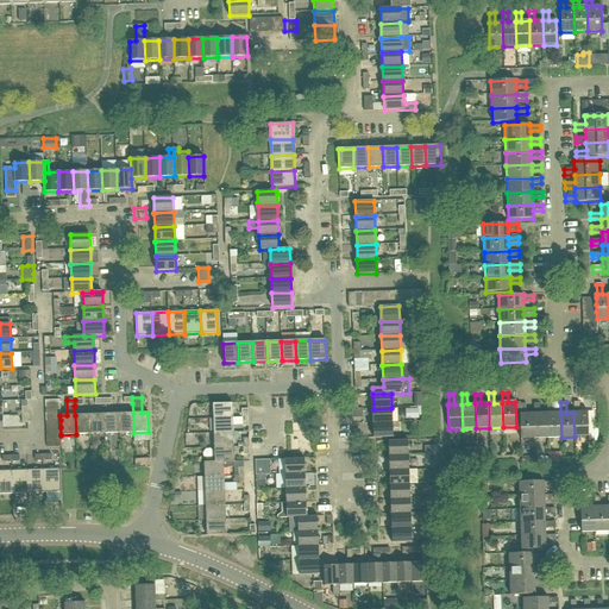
[(573,413),(575,437),(589,437),(588,412),(579,412),(579,402),(573,402),(573,413)]
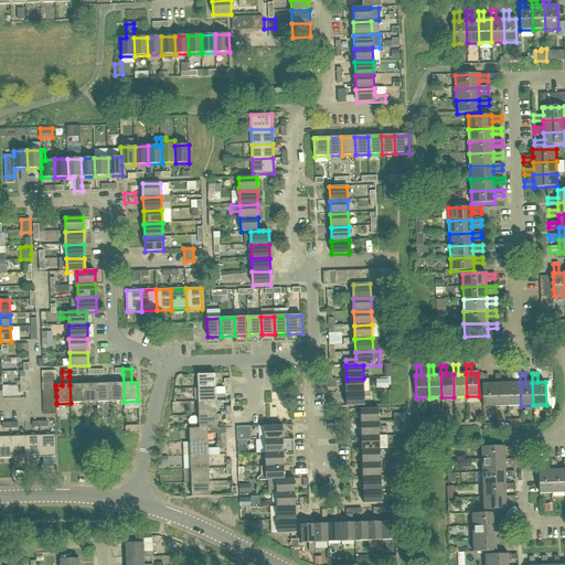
[(198,388),(215,387),(215,374),(198,375),(198,388)]
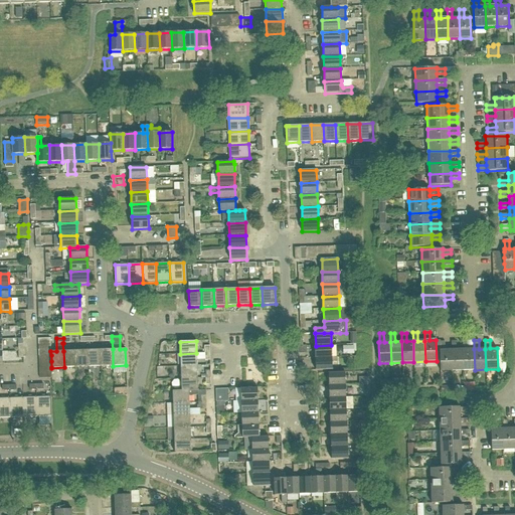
[(452,371),(452,350),(446,350),(445,341),(440,342),(441,350),(440,350),(441,371),(452,371)]
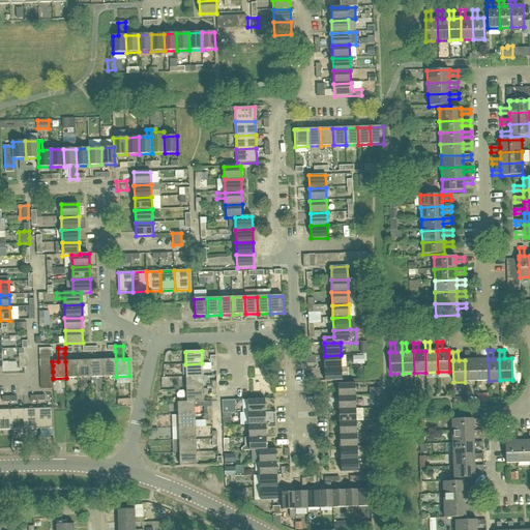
[(477,381),(476,359),(470,360),(469,351),(465,351),(465,360),(465,382),(477,381)]
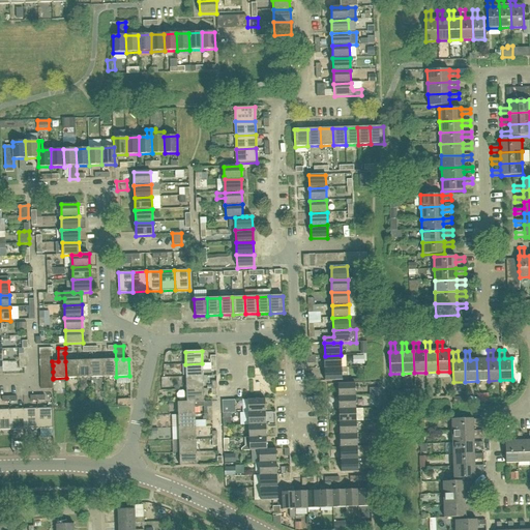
[(489,381),(488,359),(481,359),(481,351),(476,351),(476,359),(477,381),(489,381)]
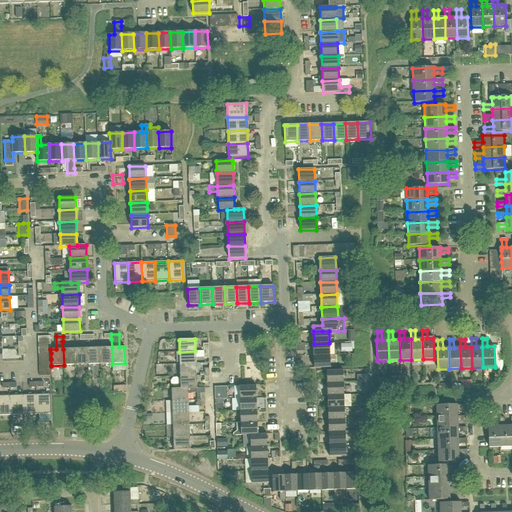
[(314,356),(330,355),(329,343),(314,344),(314,356)]
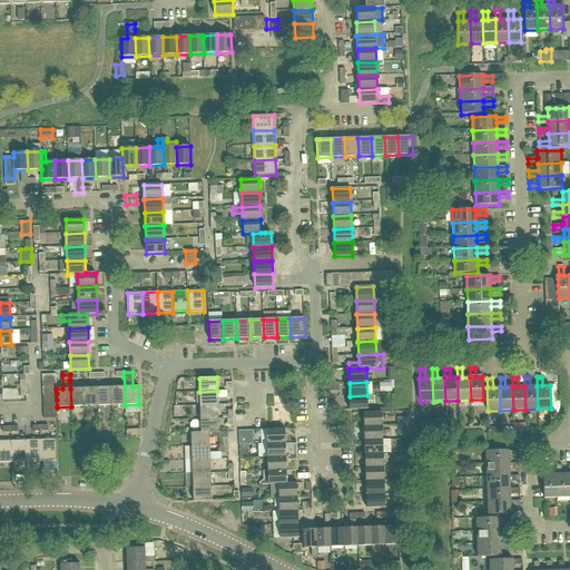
[(111,405),(125,405),(125,386),(111,387),(111,405)]
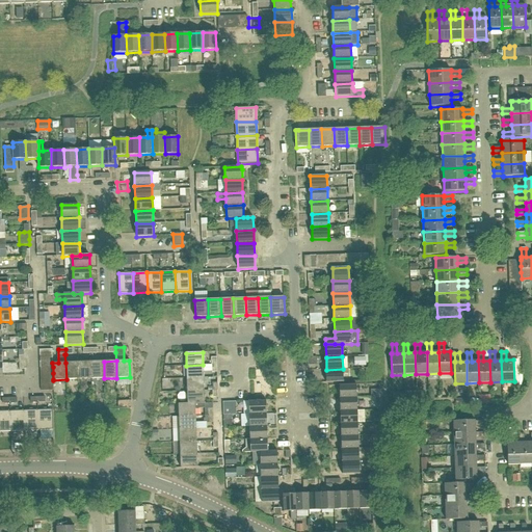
[(67,379),(79,379),(78,362),(65,363),(67,379)]
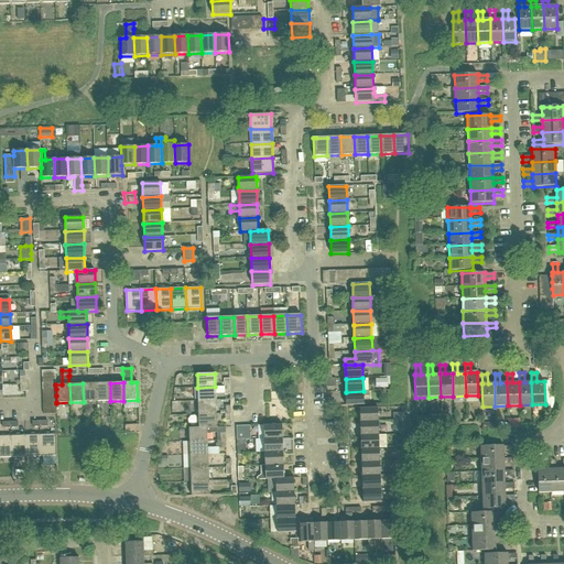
[(84,402),(97,401),(97,383),(83,383),(84,402)]
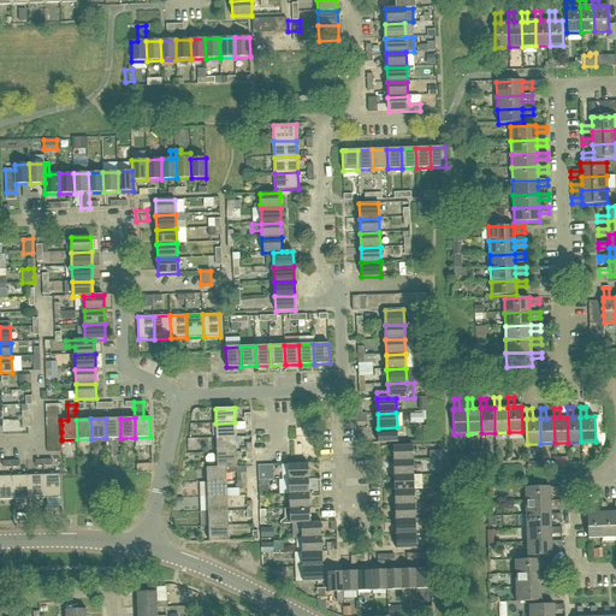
[(106,438),(120,438),(120,419),(106,419),(106,438)]
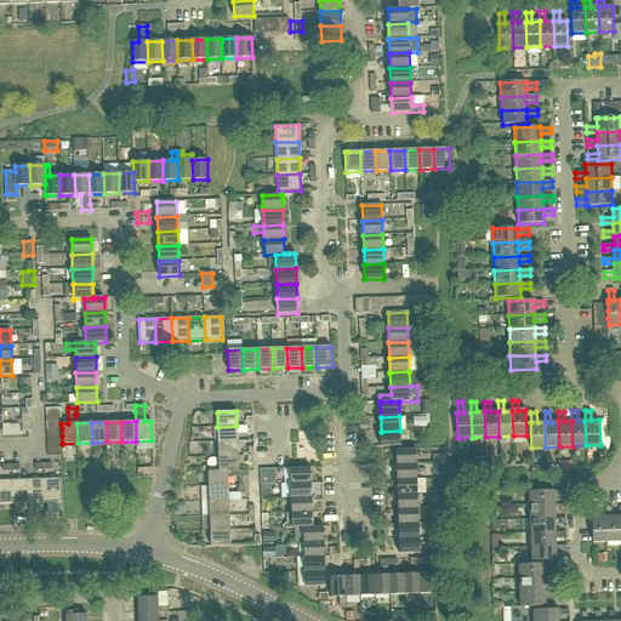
[(218,442),(238,442),(237,426),(217,427),(218,442)]
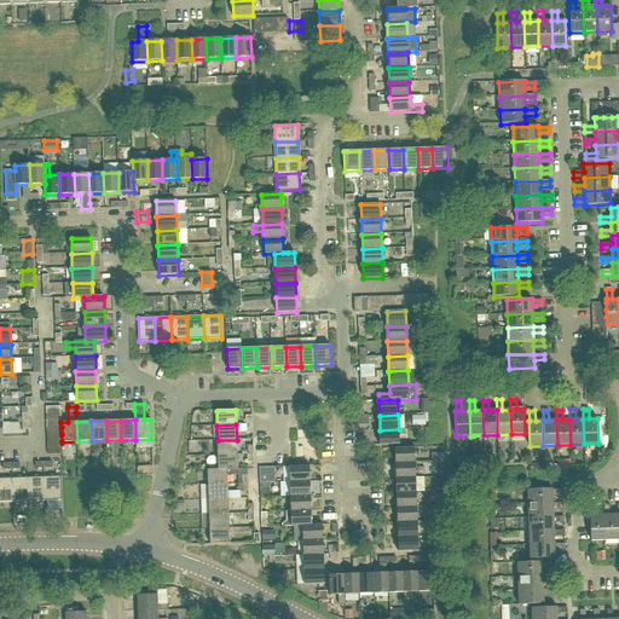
[(381,445),(399,445),(399,429),(380,431),(381,445)]
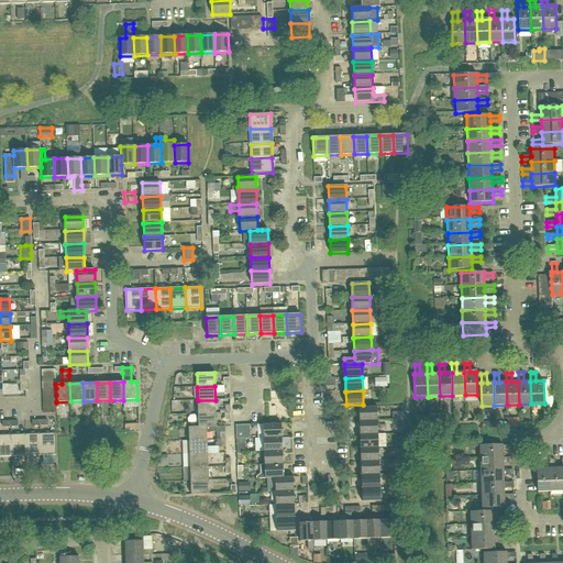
[(198,414),(216,414),(216,400),(198,400),(198,414)]
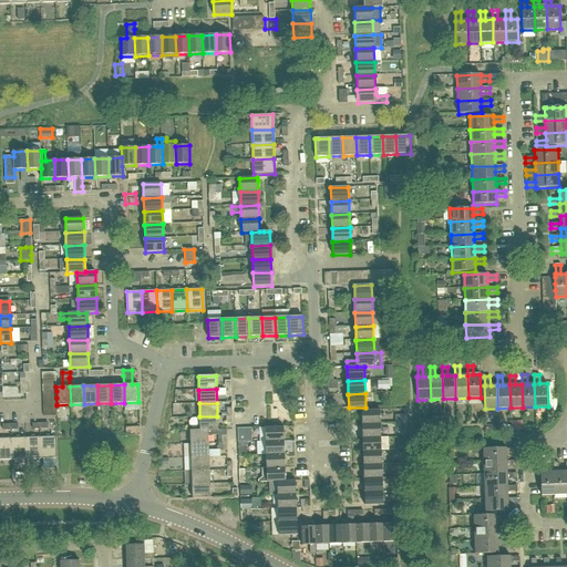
[(362,424),(380,424),(380,410),(361,411),(362,424)]
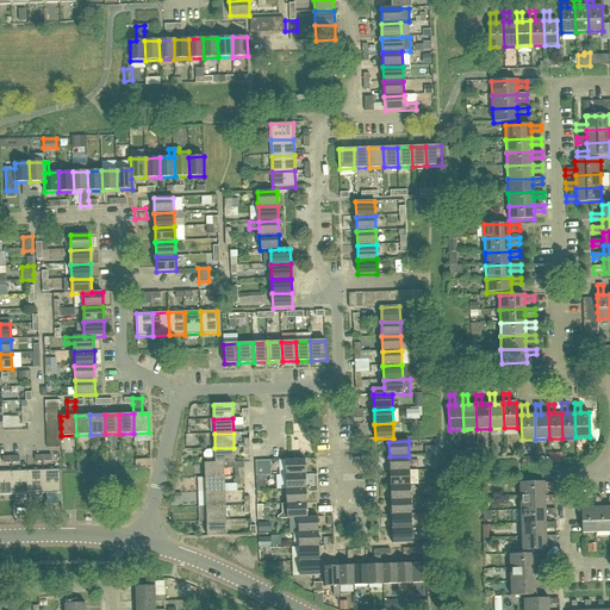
[(224,464),(235,462),(234,448),(215,448),(215,462),(215,464),(224,462),(224,464)]
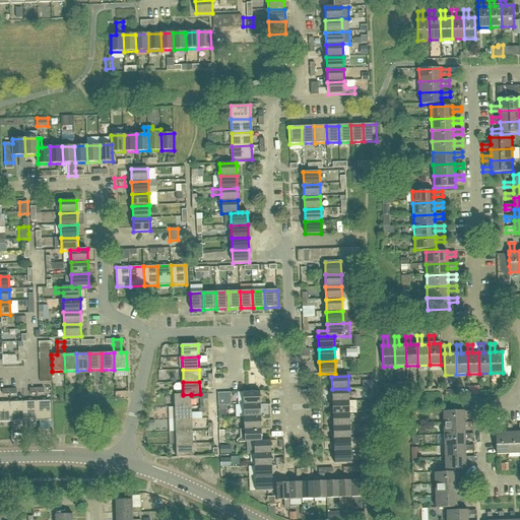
[(332,402),(349,401),(348,389),(332,389),(332,402)]
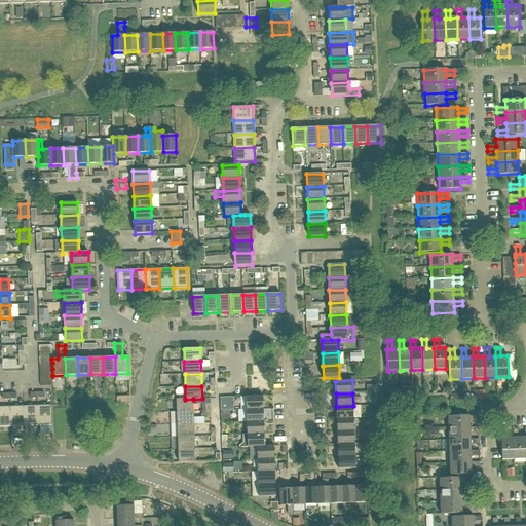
[(221,410),(233,410),(233,397),(221,398),(221,410)]
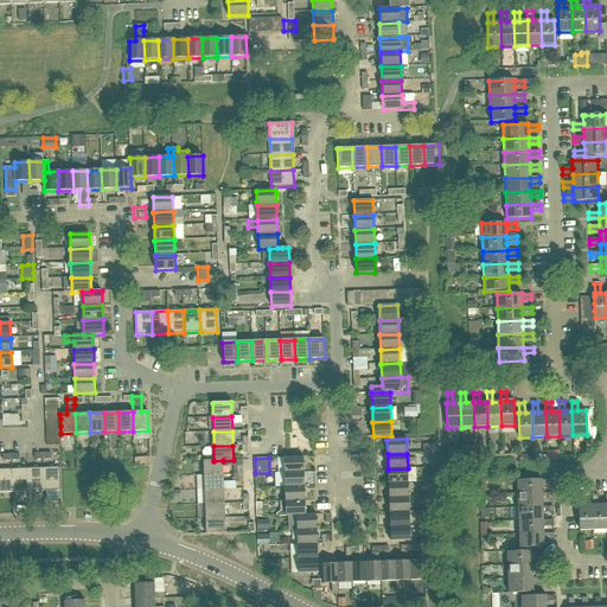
[(285,473),(304,472),(304,458),(283,458),(285,473)]
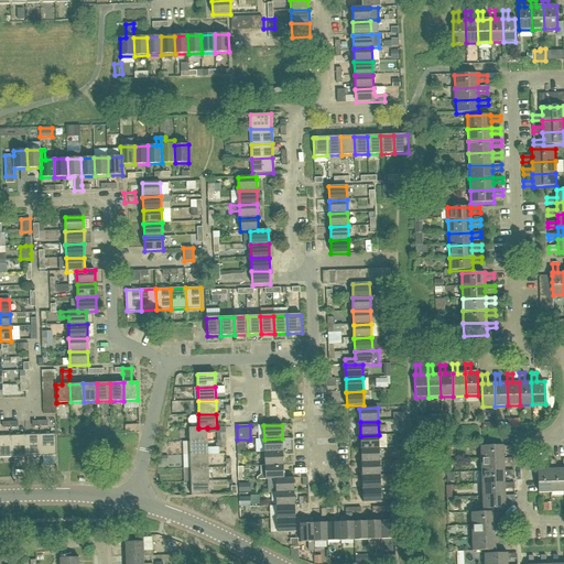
[(190,442),(207,441),(207,433),(217,433),(217,427),(207,429),(207,427),(198,429),(198,427),(188,429),(190,442)]
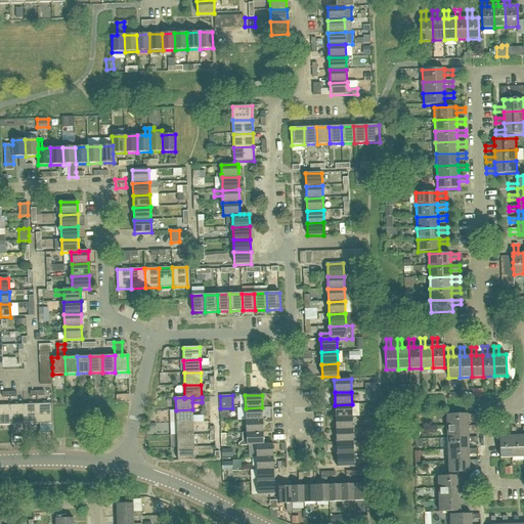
[(51,403),(37,404),(38,424),(39,424),(39,432),(51,431),(51,424),(52,423),(51,403)]
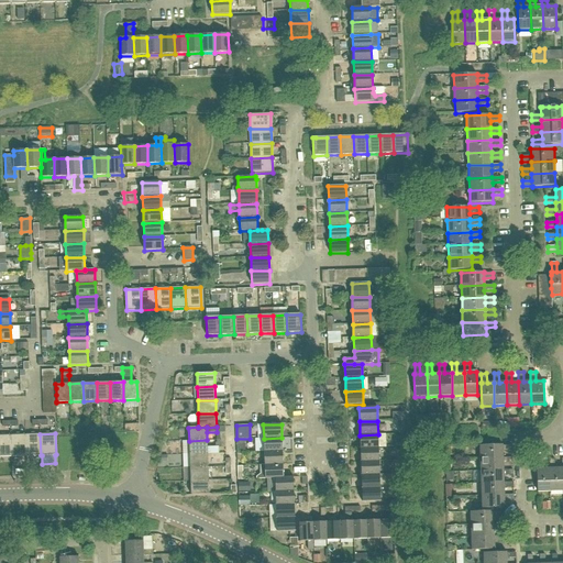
[(11,456),(25,455),(25,434),(10,435),(11,456)]
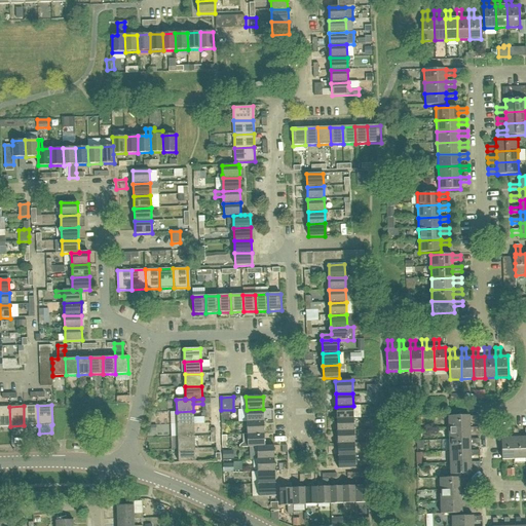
[(24,425),(38,425),(37,406),(24,406),(24,425)]
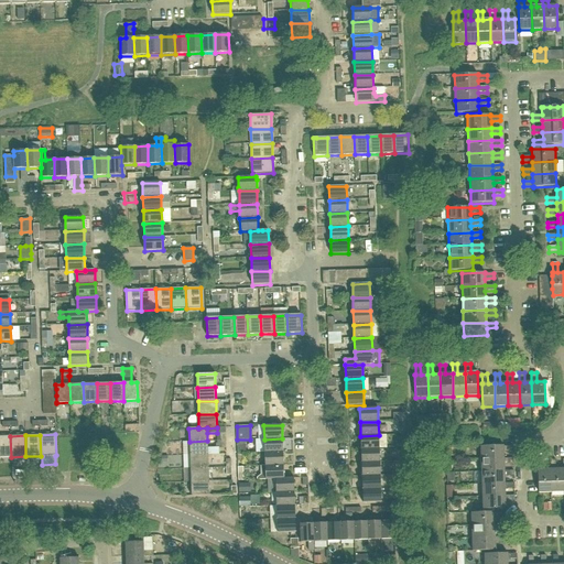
[(361,449),(379,448),(379,435),(360,436),(361,449)]
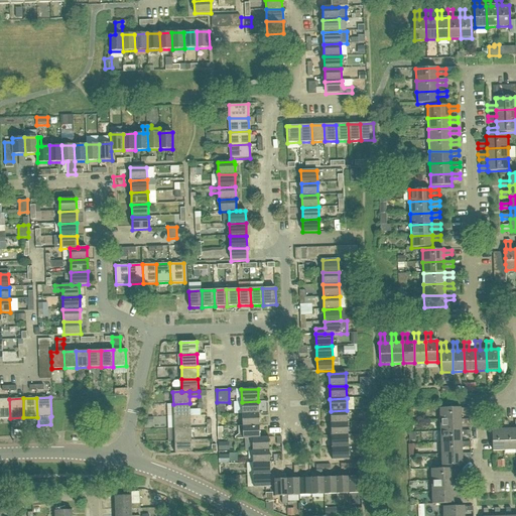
[(0,418),(10,418),(9,399),(0,399),(0,418)]
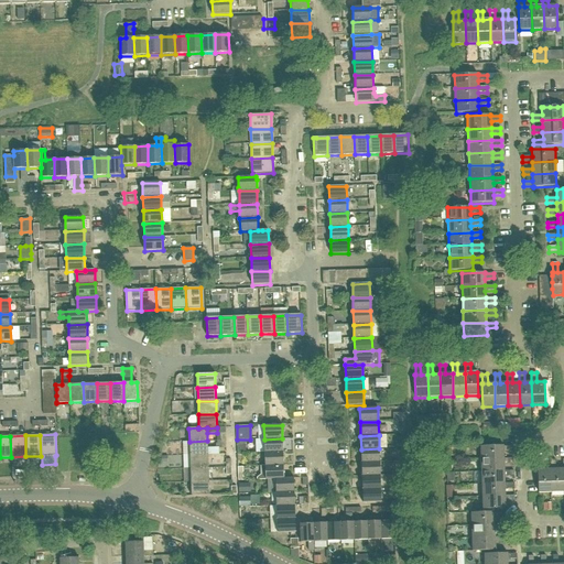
[(264,453),(283,452),(282,438),(264,440),(264,453)]
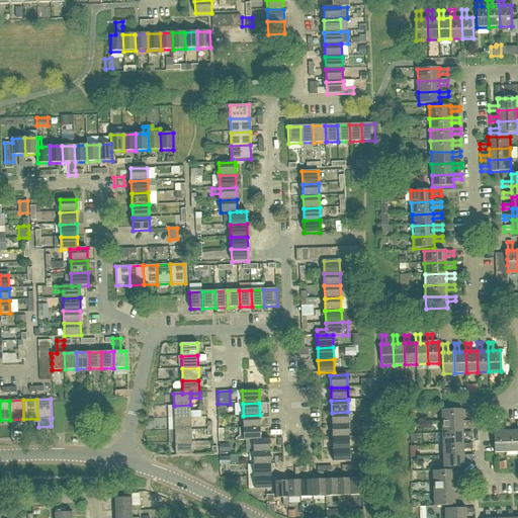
[(190,405),(174,406),(174,418),(191,418),(190,405)]
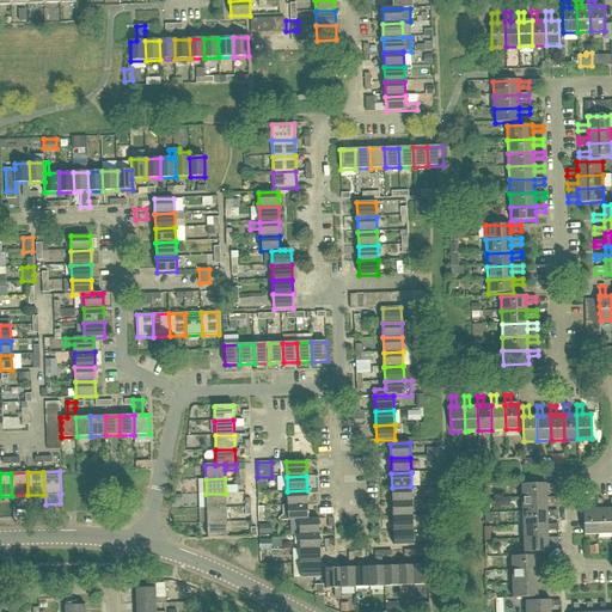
[(522,499),(548,497),(546,490),(557,490),(557,484),(546,484),(546,483),(521,484),(522,499)]
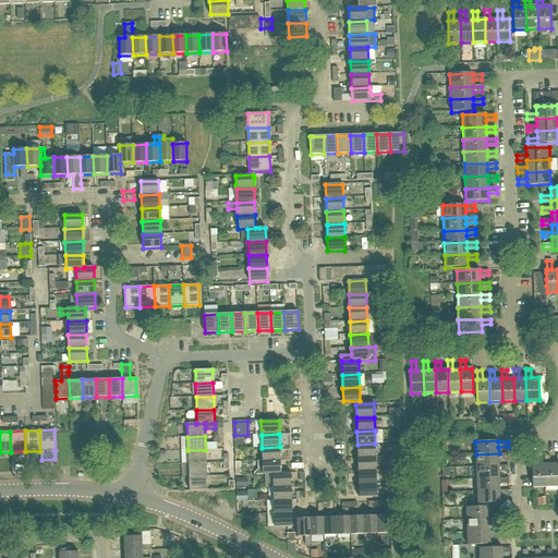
[(358,458),(376,457),(375,444),(358,445),(358,458)]
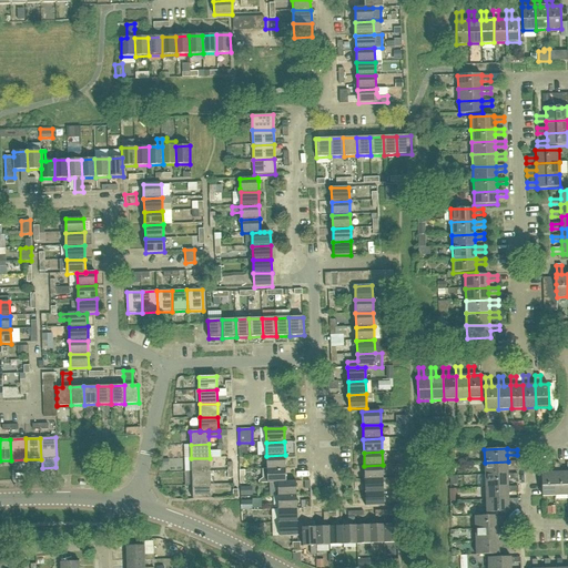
[(267,469),(285,468),(285,455),(266,456),(267,469)]
